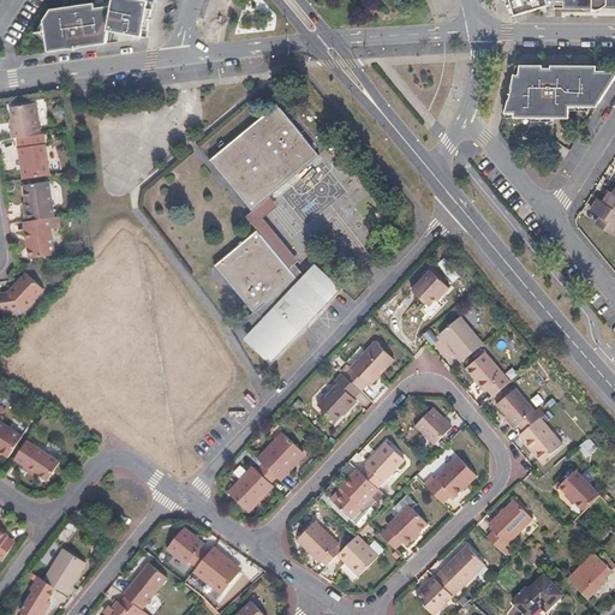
[(43,23),(48,54),(107,45),(108,33),(135,36),(141,0),(137,0),(114,0),(114,1),(113,7),(95,10),(94,5),(52,11),(43,23)]
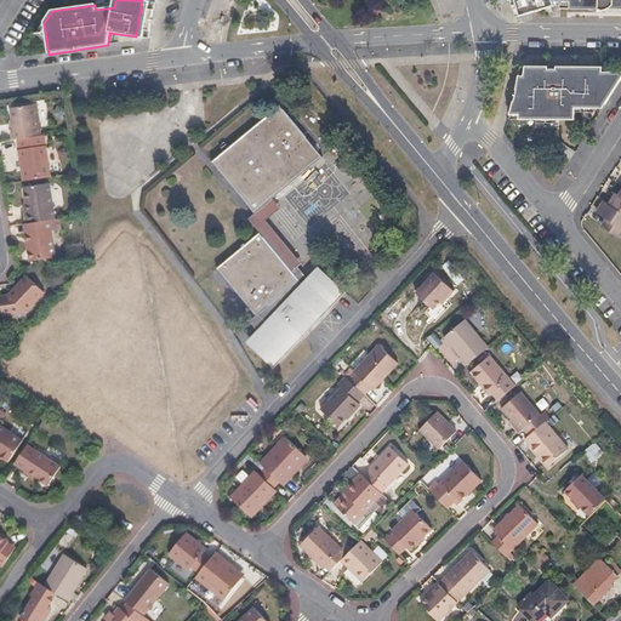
[(155,15),(158,4),(142,0),(136,36),(148,39),(152,39),(152,34),(153,27),(155,15)]
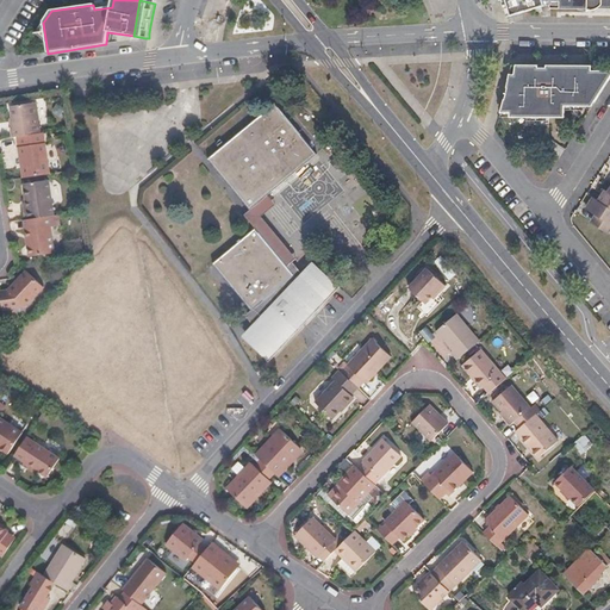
[(609,0),(502,0),(506,18),(546,5),(545,1),(559,1),(559,10),(609,10),(609,0)]
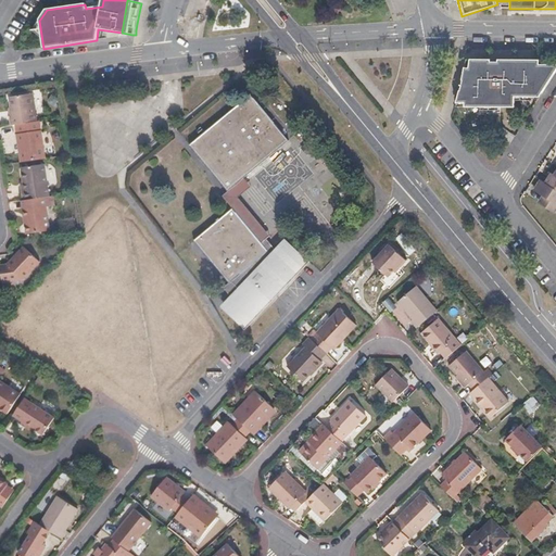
[(538,58),(463,57),(463,61),(460,70),(459,77),(457,87),(454,97),(453,99),(462,99),(462,103),(513,104),(513,93),(538,95),(555,65),(555,62),(538,62),(538,58)]
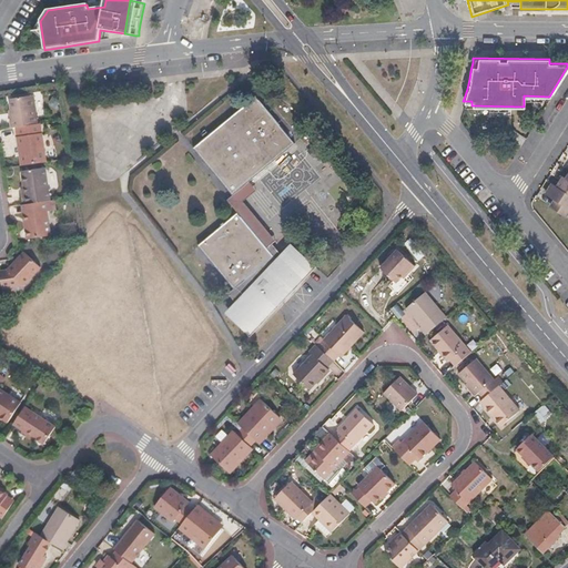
[(13,128),(34,123),(30,94),(7,99),(10,118),(7,119),(8,128),(13,128)]
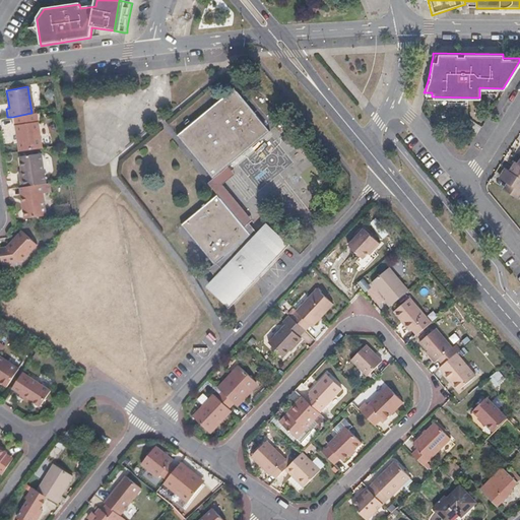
[(270,131),(235,87),(177,136),(213,179),(228,167),(270,131)]
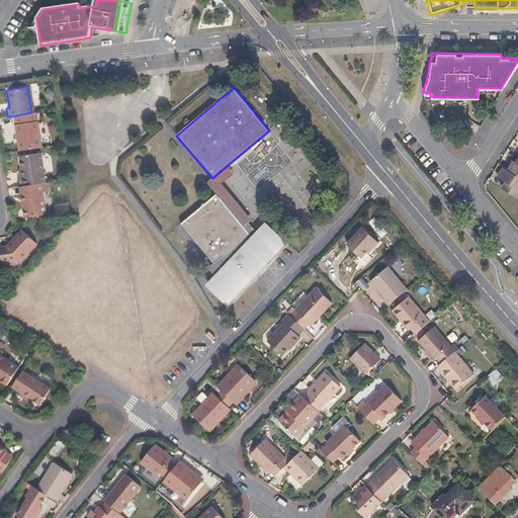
[(17,151),(40,147),(35,112),(31,112),(12,116),(17,151)]
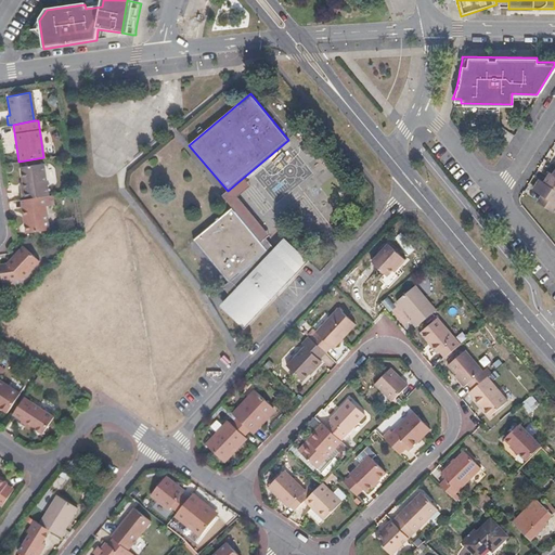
[(47,196),(49,196),(44,163),(22,167),(24,184),(25,191),(22,191),(24,199),(25,199),(47,196)]
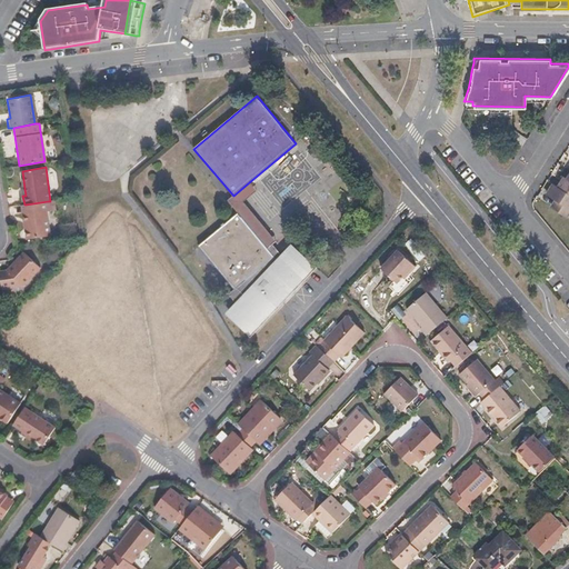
[(568,171),(563,181),(560,179),(556,186),(549,181),(546,189),(552,192),(550,197),(552,198),(548,206),(562,215),(567,208),(568,209),(568,171)]
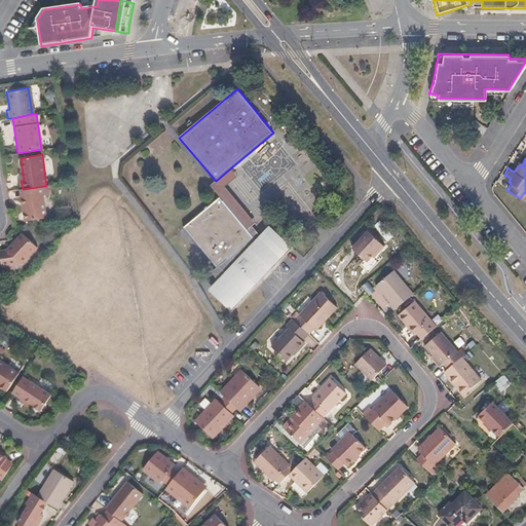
[(230,168),(216,181),(211,185),(220,197),(248,229),(251,226),(255,223),(225,186),(237,177),(230,168)]
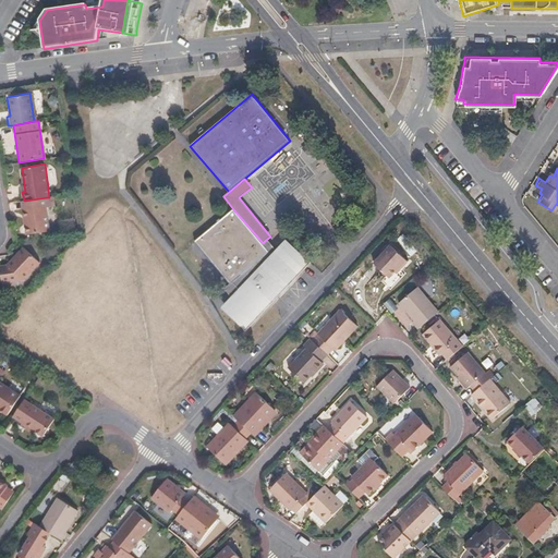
[(48,207),(47,197),(25,201),(27,220),(23,220),(25,234),(48,231),(45,207),(48,207)]
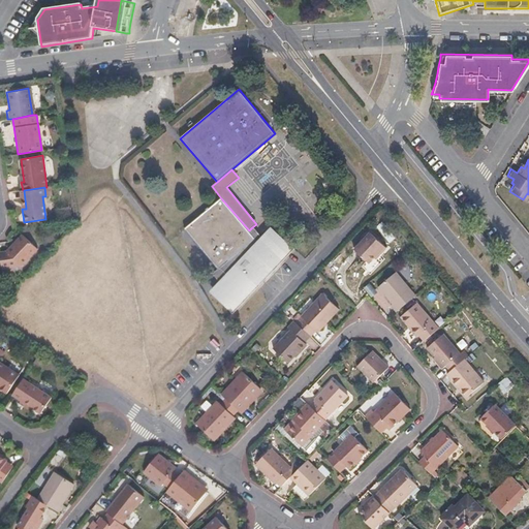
[(221,198),(185,228),(225,277),(212,289),(234,310),(266,277),(263,275),(273,266),(274,268),(290,251),(269,230),(260,238),(255,244),(252,241),(255,239),(249,230),(221,198)]
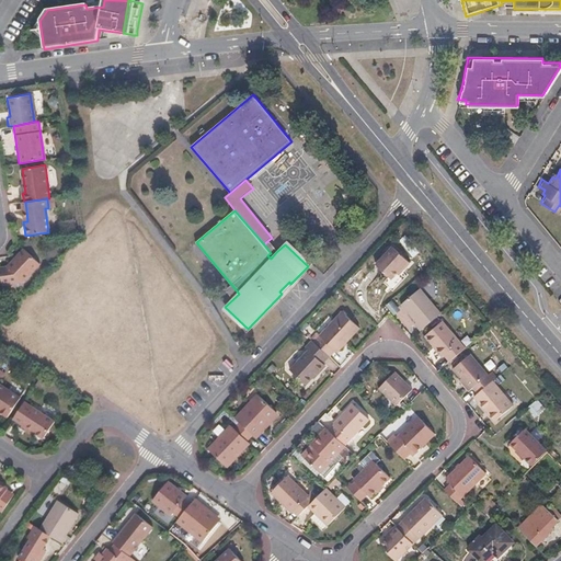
[(267,241),(264,244),(271,253),(267,255),(271,259),(276,252),(267,241)]
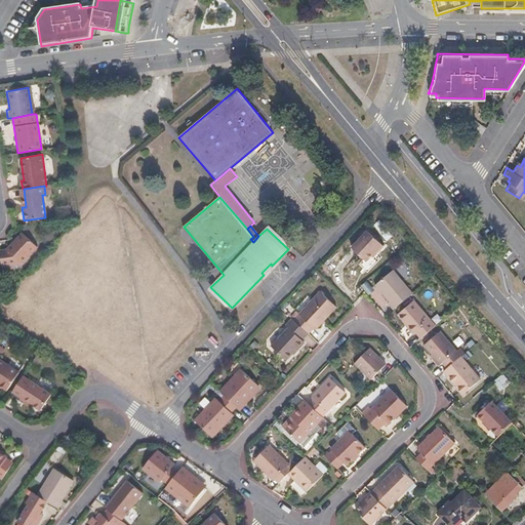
[(0,250),(0,261),(1,268),(19,265),(37,248),(22,234),(5,250),(0,250)]
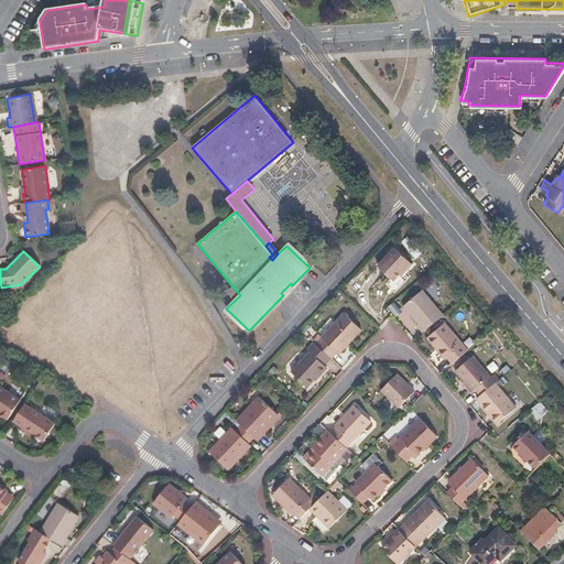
[(407,274),(408,275),(414,269),(398,252),(380,270),(396,284),(402,279),(407,274)]
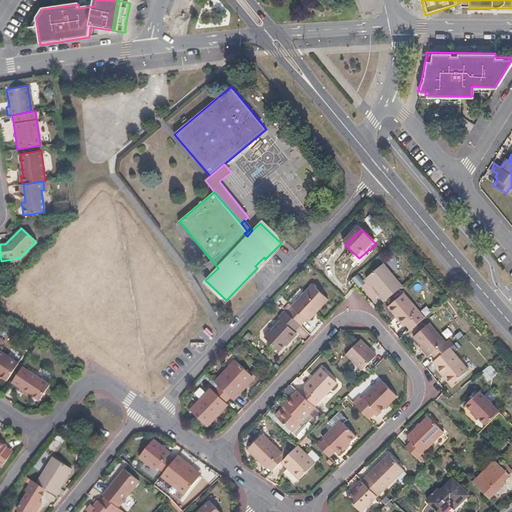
[(265,259),(264,257),(255,266),(257,268),(265,259)]
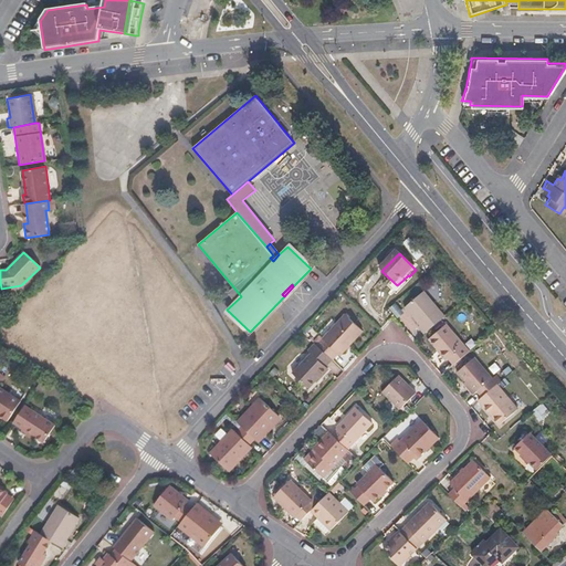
[(428,332),(449,314),(427,289),(409,303),(425,322),(421,324),(428,332)]
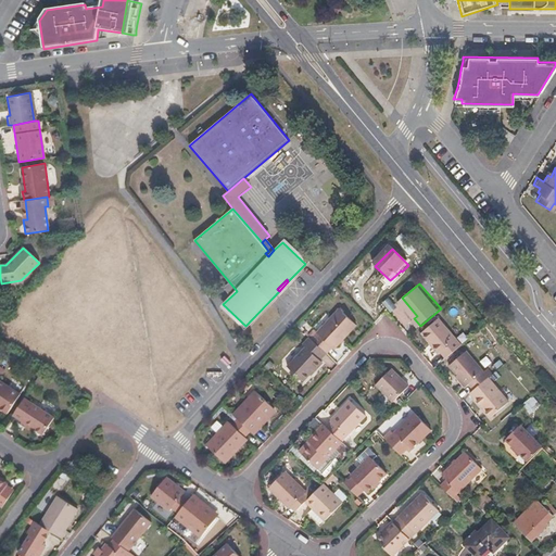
[(315,336),(330,350),(337,344),(338,345),(361,323),(344,306),(315,336)]
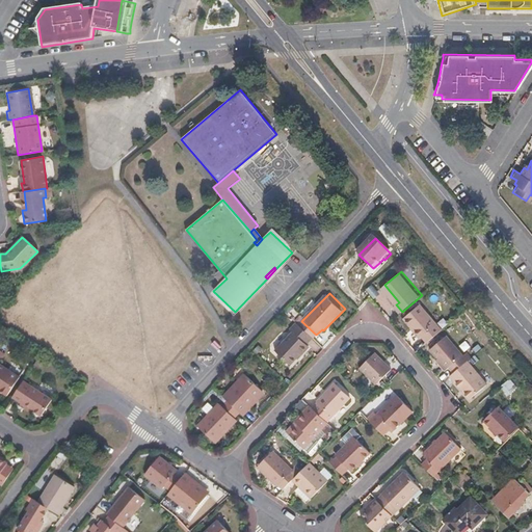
[(430,341),(445,328),(423,303),(407,317),(424,337),(426,335),(430,341)]
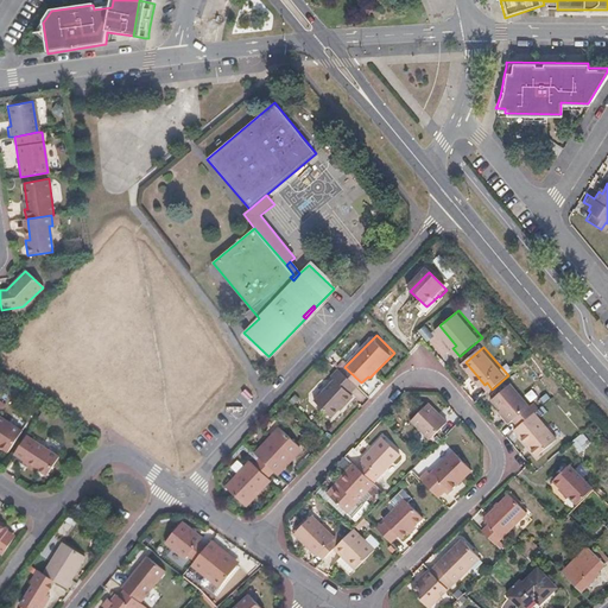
[(344,367),(342,365),(335,373),(339,377),(318,397),(335,415),(356,392),(354,390),(361,382),(344,367)]
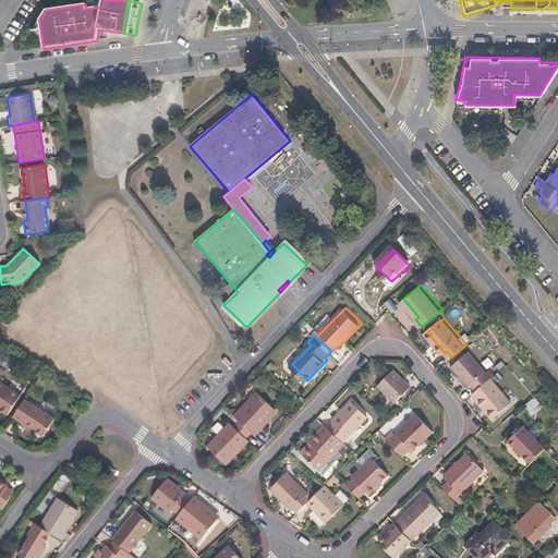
[(478,389),(492,378),(497,374),(492,368),(488,372),(471,351),(455,365),(471,386),(474,384),(478,389)]
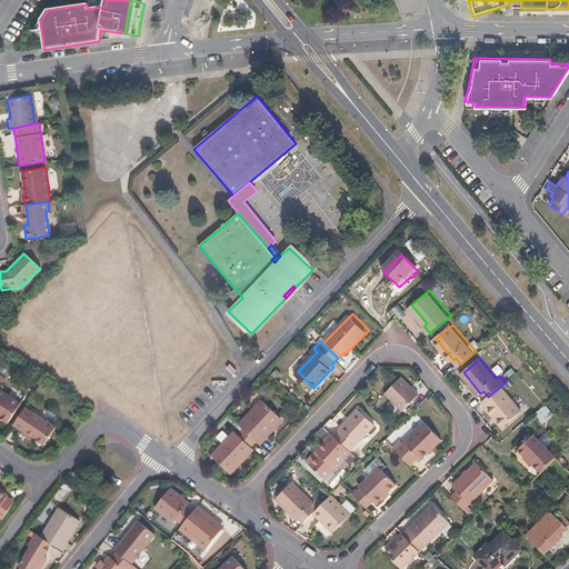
[(387,395),(405,412),(420,397),(402,378),(387,395)]
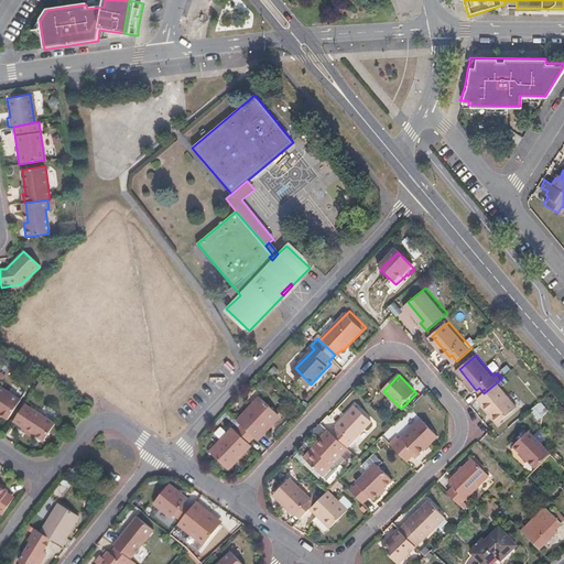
[(484,393),(478,398),(499,422),(518,407),(497,382),(484,393)]
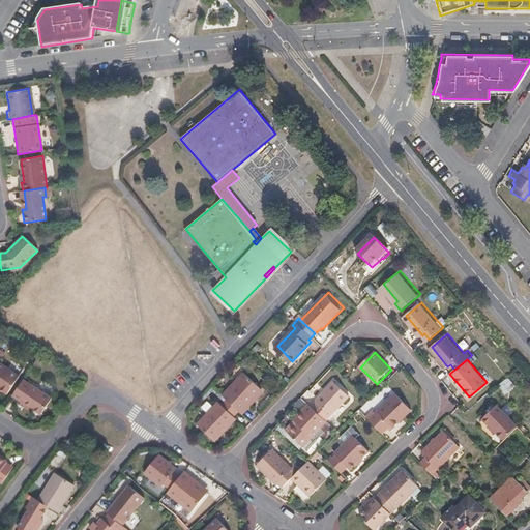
[(0,389),(6,394),(18,376),(0,363),(0,389)]
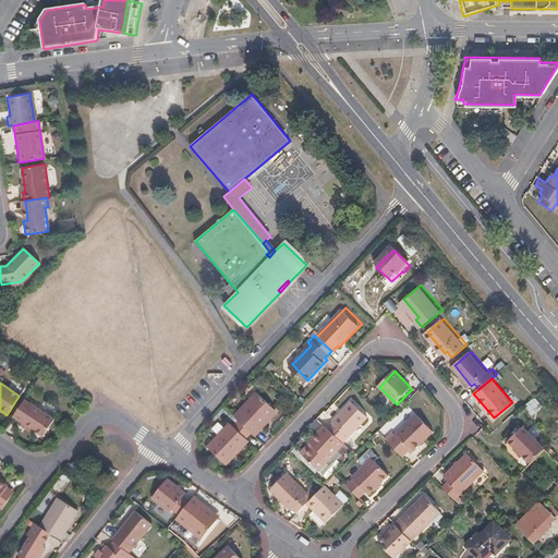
[(259,388),(237,412),(242,417),(254,429),(258,434),(266,425),(264,424),(279,408),(259,388)]
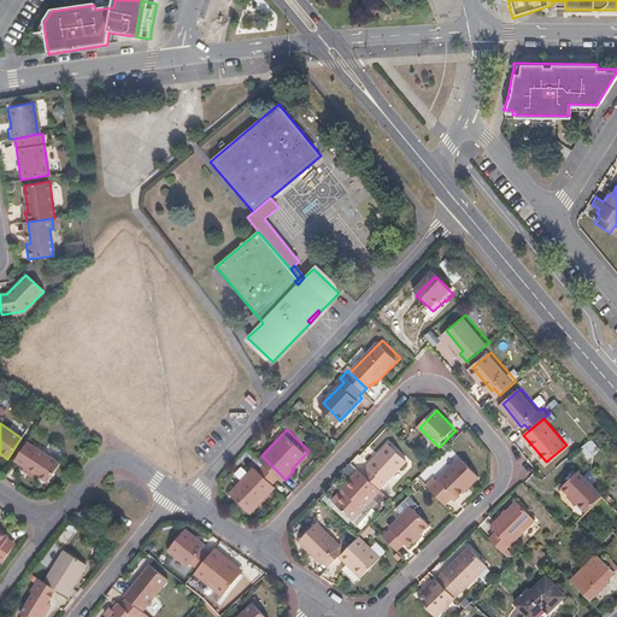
[(35,448),(25,441),(12,460),(22,468),(35,448)]
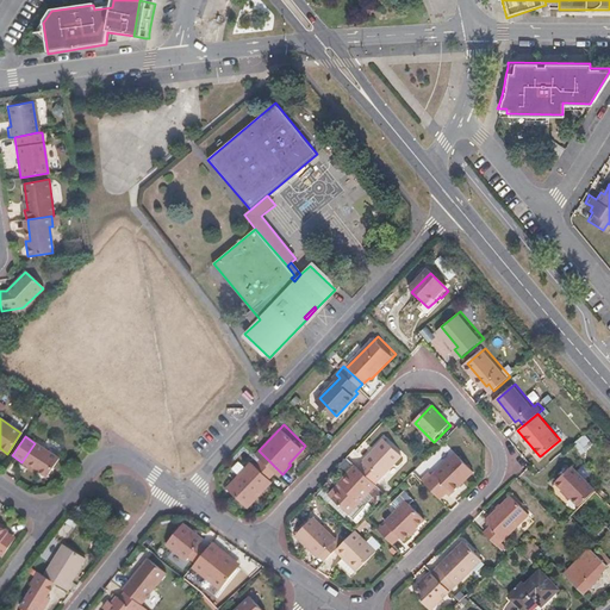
[(388,441),(361,468),(379,486),(406,459),(388,441)]
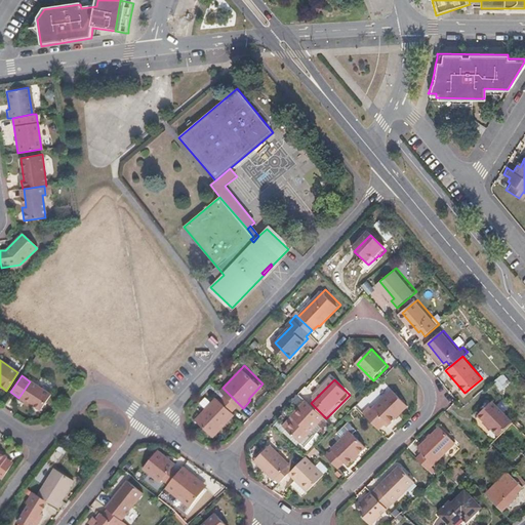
[(49,394),(30,381),(18,398),(31,405),(38,410),(49,394)]
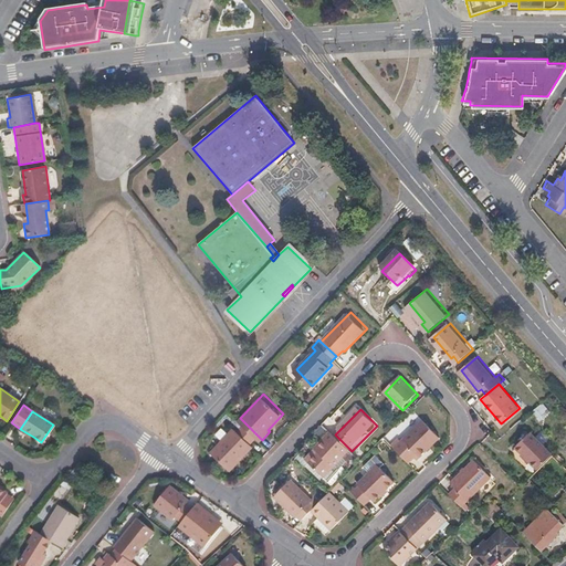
[(268,430),(270,431),(286,416),(283,413),(268,430)]
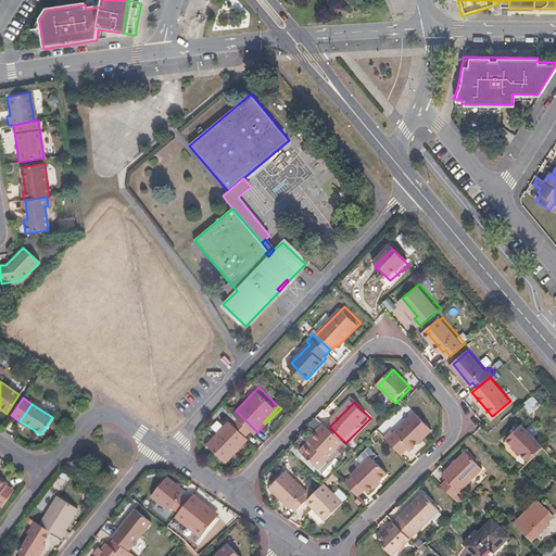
[(414,449),(434,429),(418,412),(399,431),(414,449)]
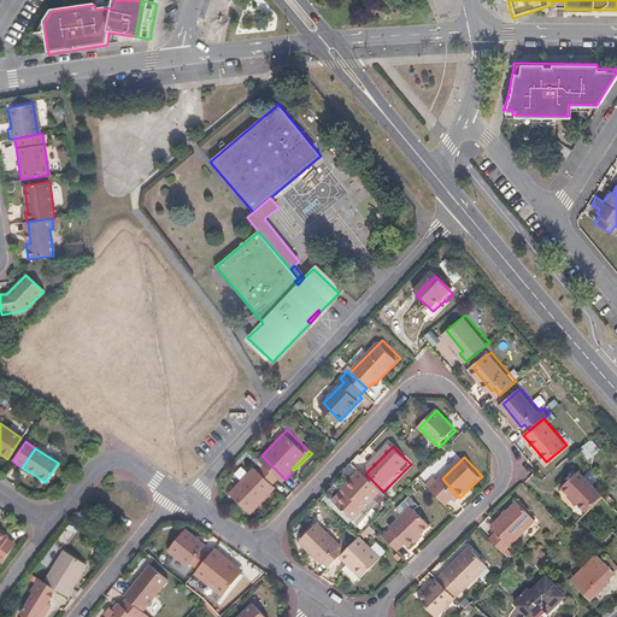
[(276,481),(281,475),(268,462),(263,468),(258,464),(233,489),(251,506),(263,494),(265,497),(278,483),(276,481)]
